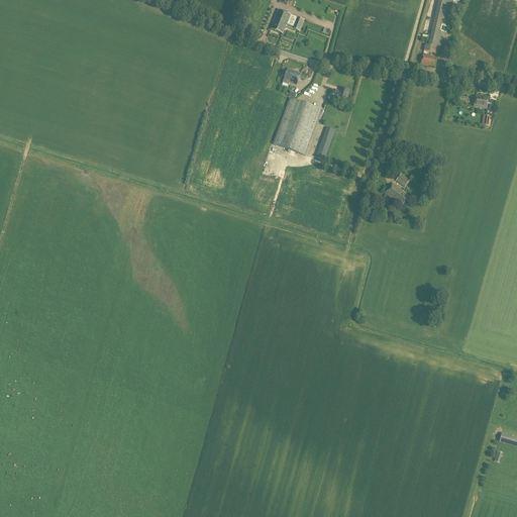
[(300,32),(305,20),(278,10),(273,21),(274,21),(271,29),(283,34),(286,26),(286,27),(292,29),(300,32)]
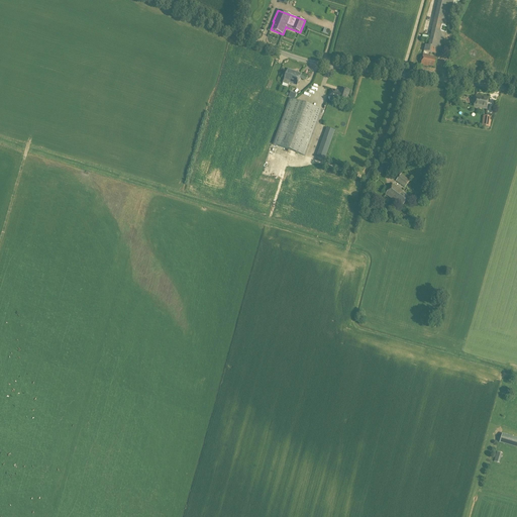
[(426,56),(424,63),(444,67),(445,61),(435,58),(436,52),(430,50),(429,57),(426,56)]
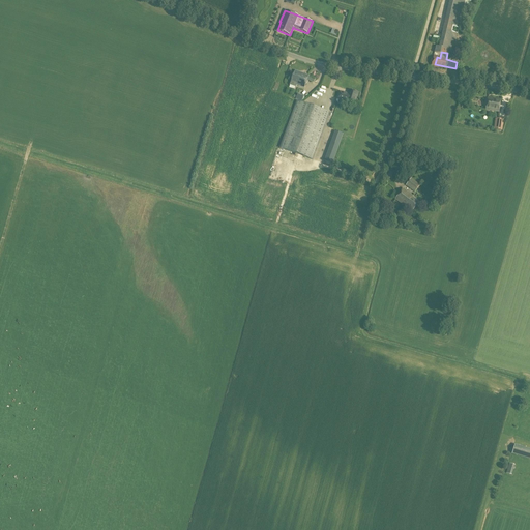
[(314,83),(315,79),(308,77),(295,71),(290,85),(294,87),(292,92),(301,96),(303,90),(298,88),(298,86),(304,88),(307,80),(314,83)]
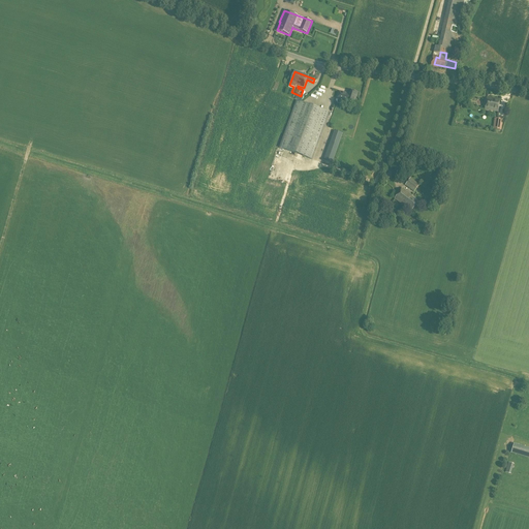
[(354,104),(358,93),(348,90),(347,94),(338,92),(336,98),(345,101),(354,104)]
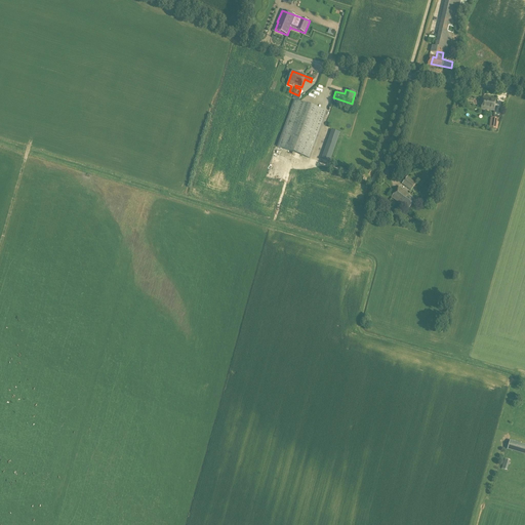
[(494,111),(496,98),(483,96),(481,109),(494,111)]
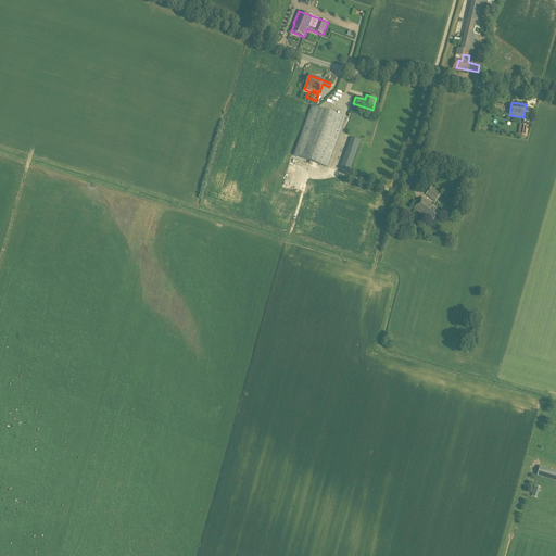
[(328,167),(345,118),(312,106),(293,155),(328,167)]
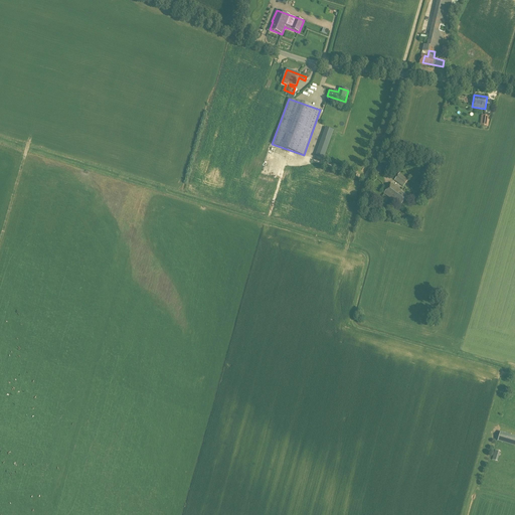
[(488,128),(489,117),(482,115),(480,126),(488,128)]
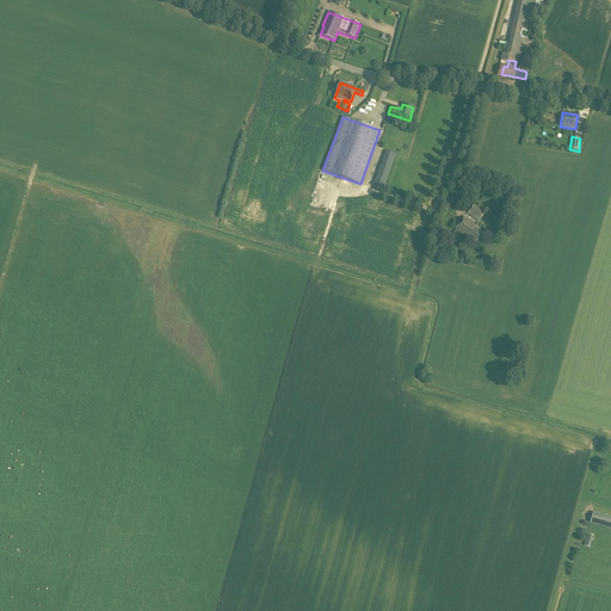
[(386,152),(374,186),(383,190),(395,155),(386,152)]
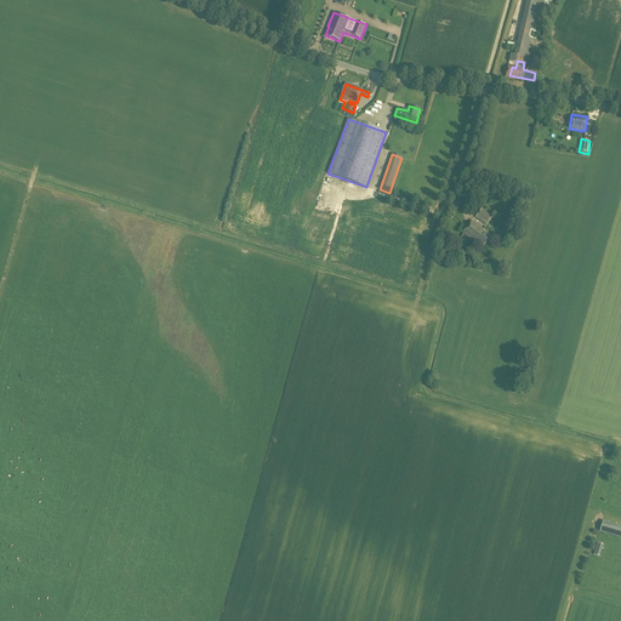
[(314,212),(318,212),(320,201),(325,203),(326,193),(318,191),(314,206),(315,206),(314,212)]
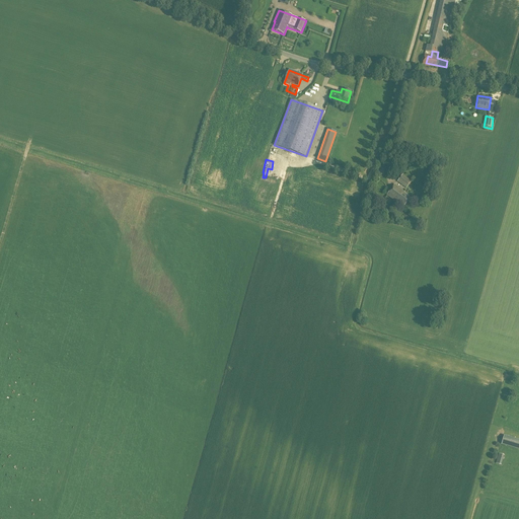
[(383,175),(386,163),(380,162),(377,173),(383,175)]
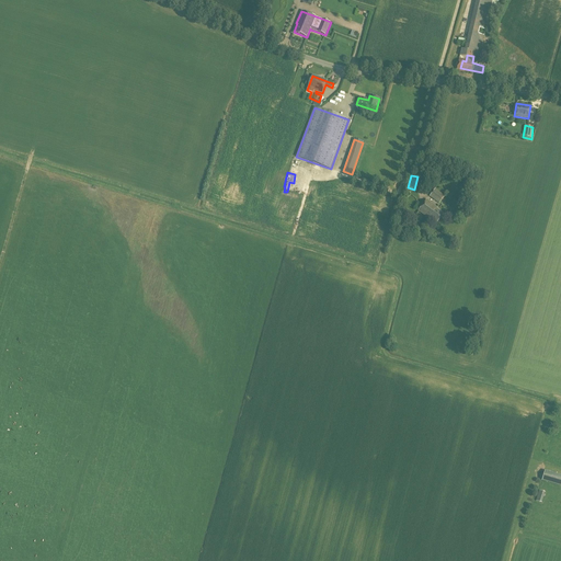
[(439,204),(445,196),(435,189),(430,196),(439,204)]
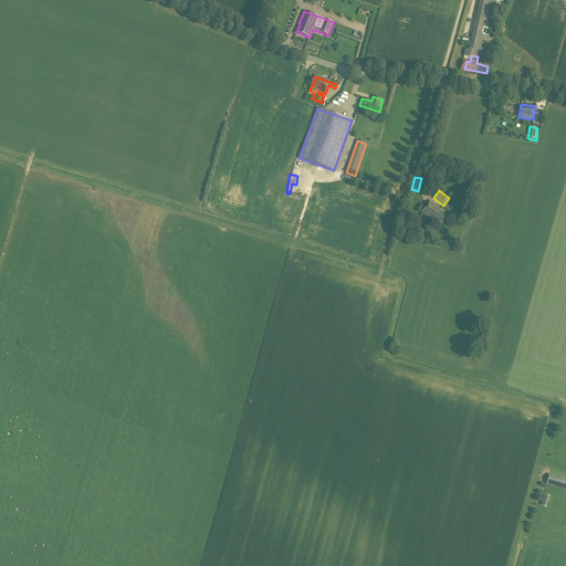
[(440,226),(448,217),(440,211),(441,210),(430,201),(422,213),(432,221),(433,220),(440,226)]
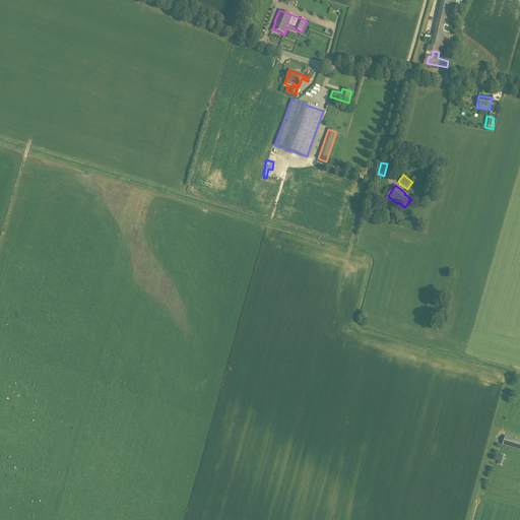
[(502,466),(505,456),(500,455),(497,464),(502,466)]
